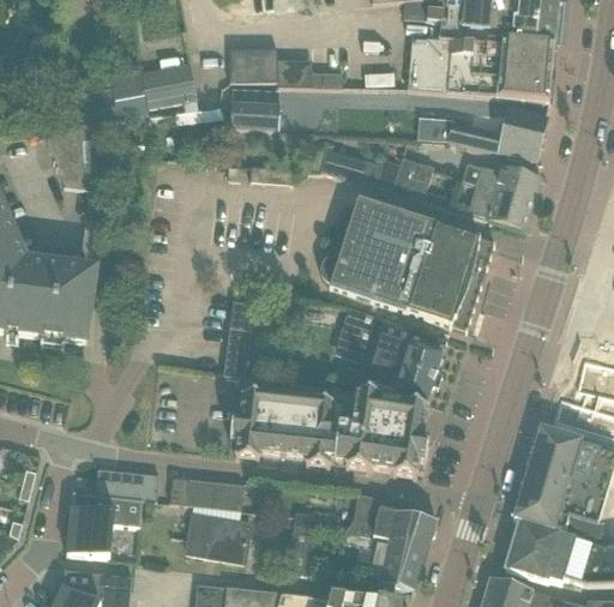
[(443,19),(444,0),(405,0),(403,16),(443,19)]
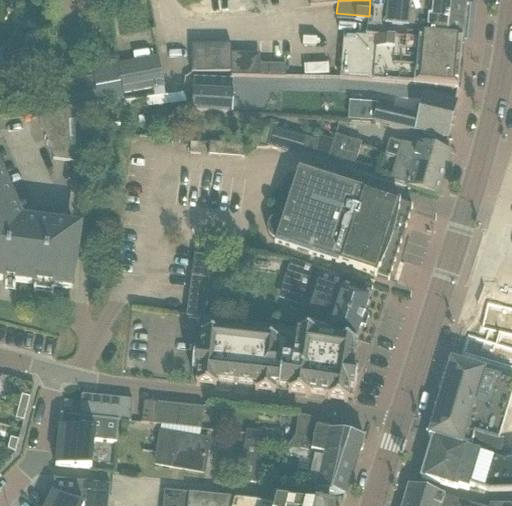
[(462,35),(465,0),(386,0),(384,28),(462,35)]
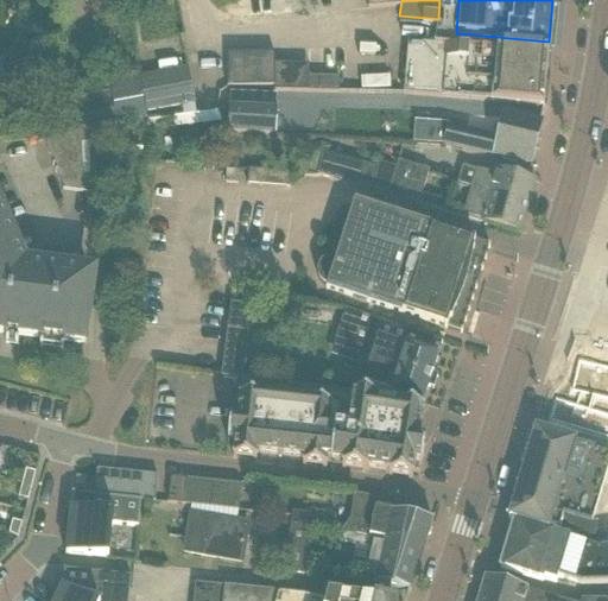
[(519,97),(543,100),(548,48),(407,35),(403,88),(519,97)]
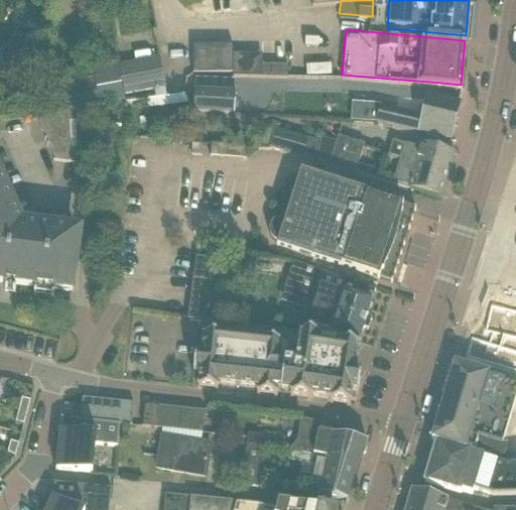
[(233,68),(233,39),(194,40),(194,69),(233,68)]
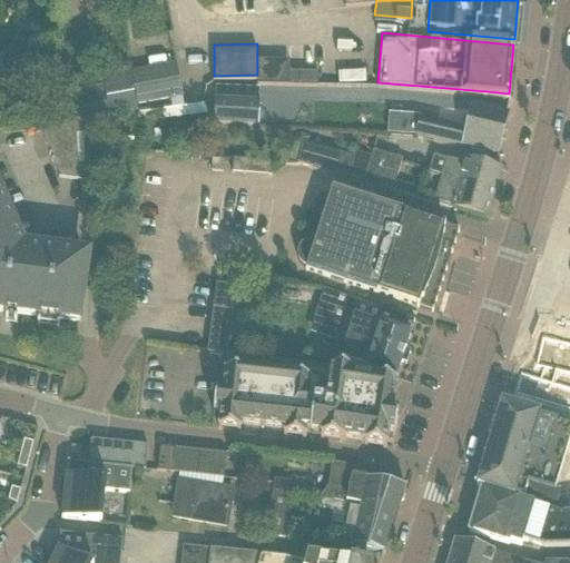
[(138,107),(161,104),(184,101),(176,58),(130,66),(133,78),(138,105),(138,107)]
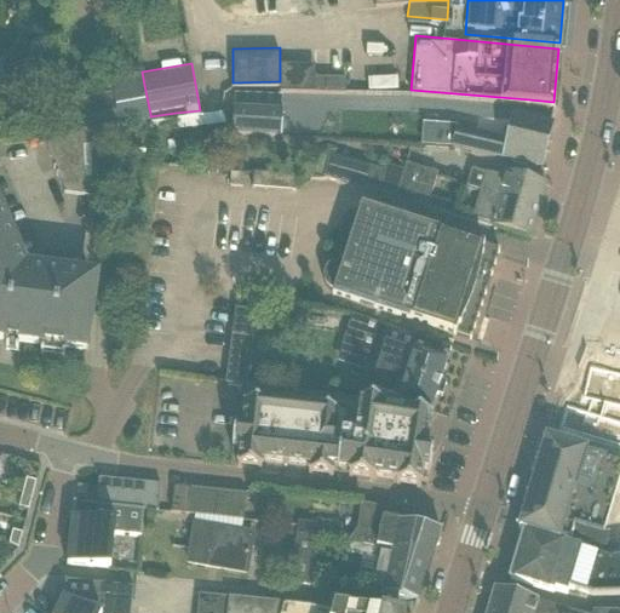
[(345,73),(315,73),(315,89),(345,89),(345,73)]
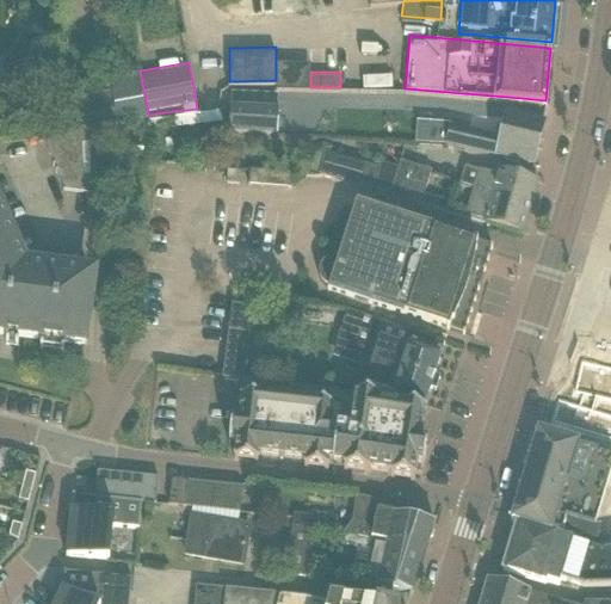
[(112,94),(117,118),(148,112),(142,84),(112,90),(112,94)]
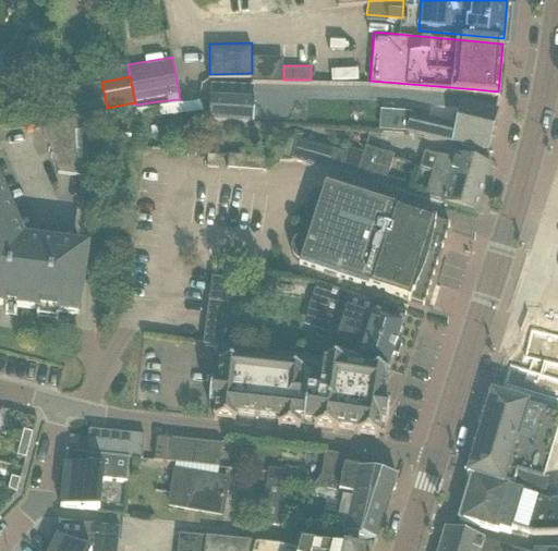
[(209,111),(209,115),(252,118),(253,96),(228,95),(229,82),(210,81),(210,96),(209,111)]
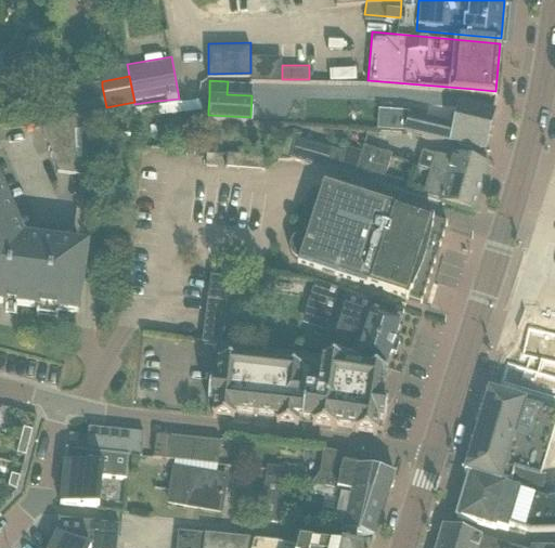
[(106,107),(102,86),(71,92),(75,113),(86,111),(101,108),(106,107)]
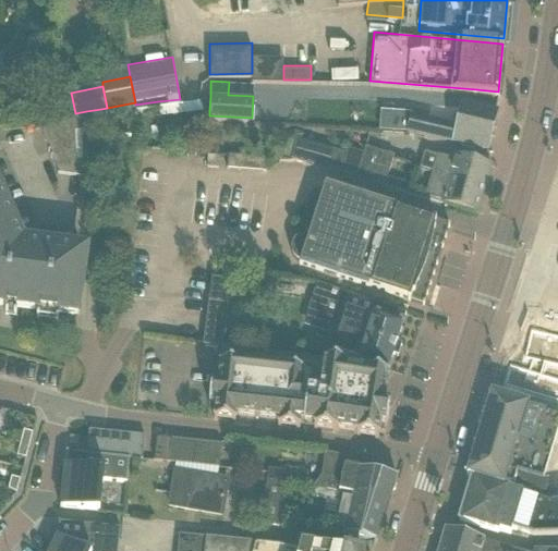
[(412,112),(408,127),(431,133),(465,141),(487,146),(496,107),(475,102),(462,99),(457,123),(412,112)]
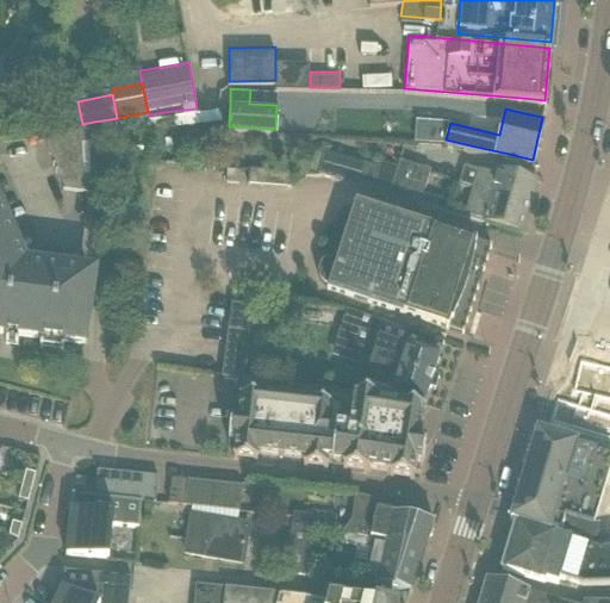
[(111,119),(94,122),(95,135),(119,131),(117,118),(111,119)]
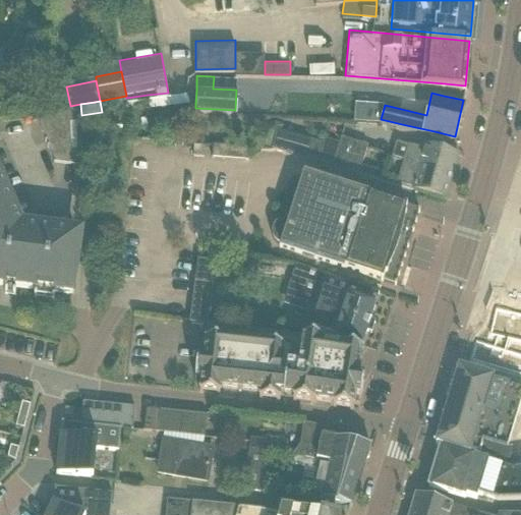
[(70,106),(35,111),(54,158),(84,162),(81,115),(80,104),(70,106)]
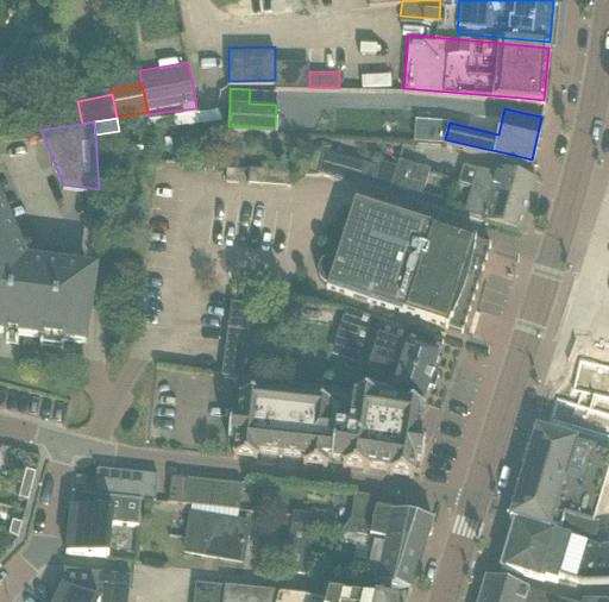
[(371,185),(377,163),(322,148),(316,170),(371,185)]
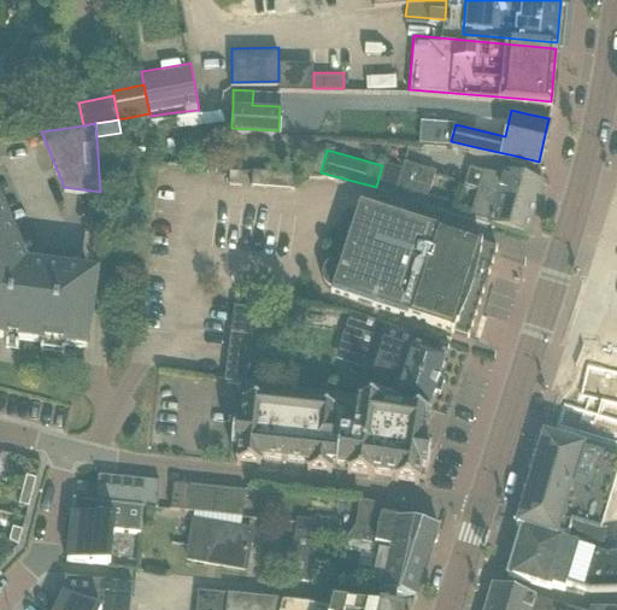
[(405,158),(399,175),(430,183),(435,166),(405,158)]
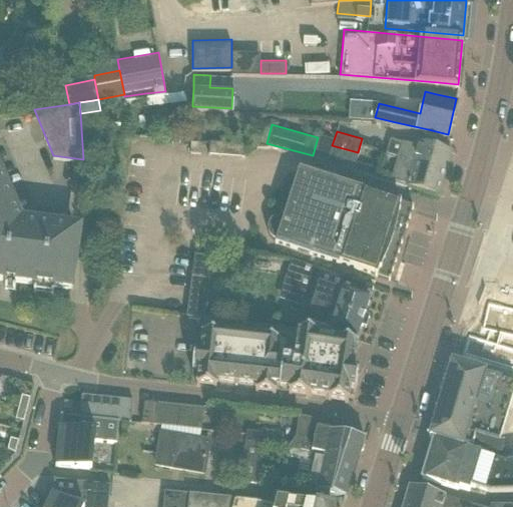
[(386,149),(398,152),(447,165),(451,149),(419,139),(418,143),(391,135),(386,149)]
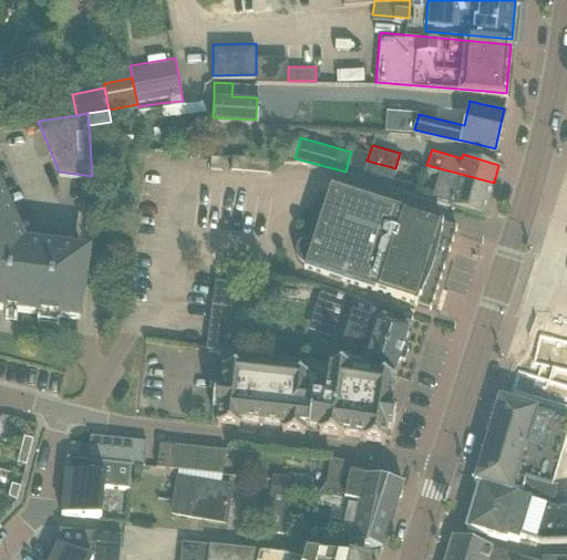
[(230,166),(243,167),(244,154),(232,153),(230,166)]
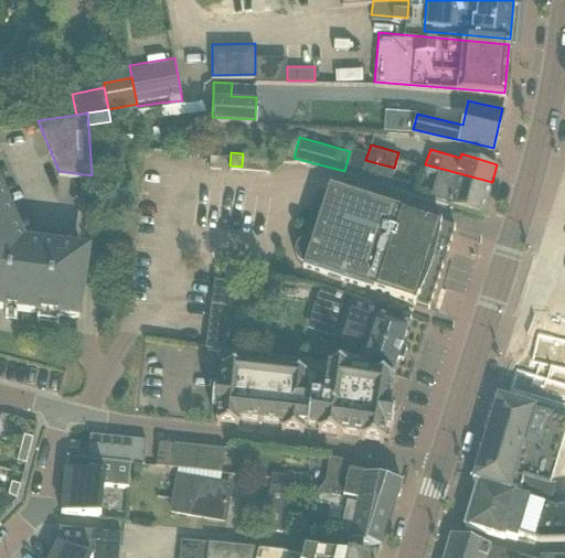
[(210,164),(221,165),(222,154),(210,153),(210,164)]
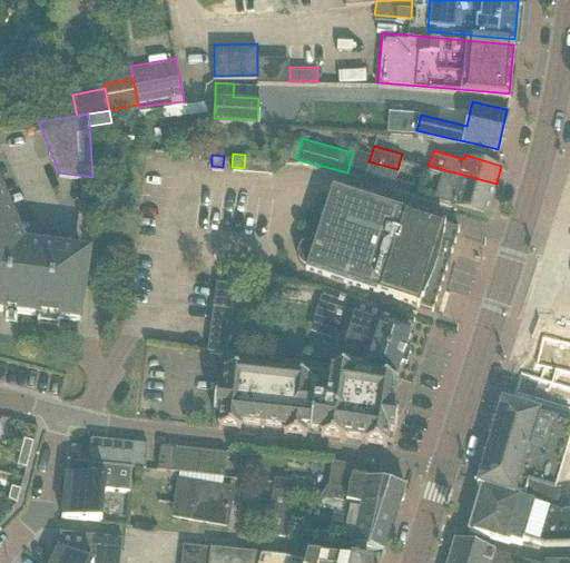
[(369,161),(364,177),(393,185),(397,169),(369,161)]
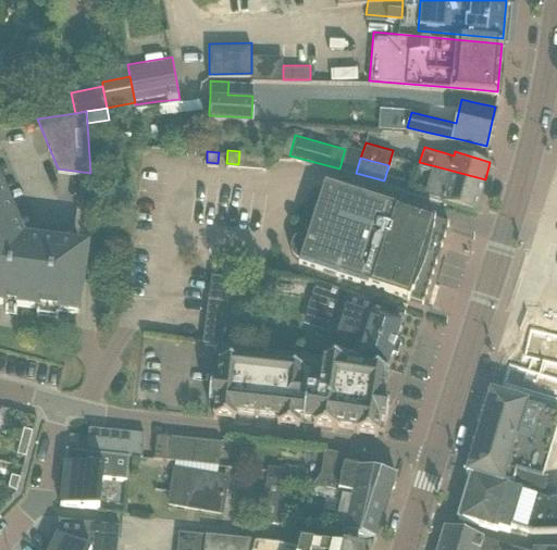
[(477,208),(485,179),(432,165),(424,191),(442,196),(442,198),(477,208)]
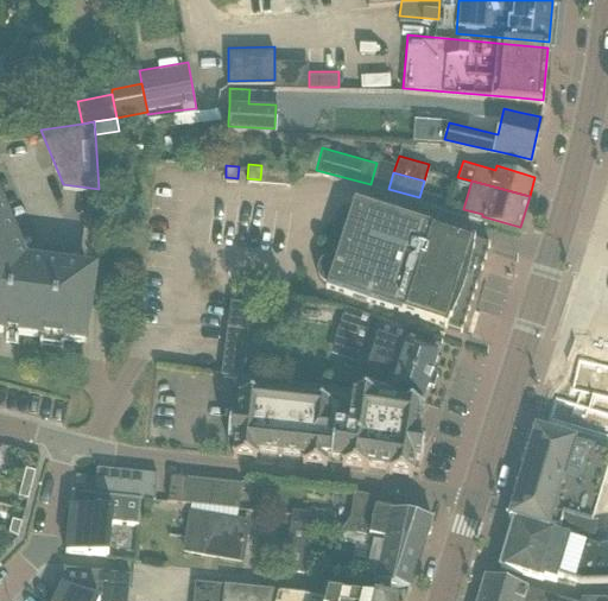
[(489,241),(429,221),(429,222),(375,204),(354,197),(336,253),(334,252),(330,252),(329,252),(325,253),(323,254),(321,257),(318,259),(317,261),(317,265),(317,269),(318,273),(321,277),(323,278),(327,280),(327,283),(462,327),(489,241)]
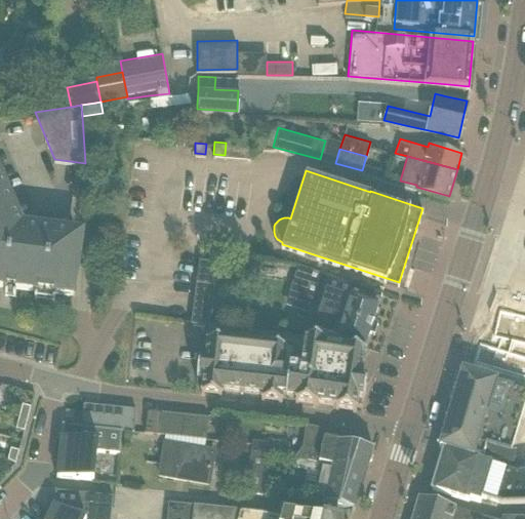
[(0,194),(0,282),(6,283),(4,291),(14,292),(15,284),(72,291),(79,239),(15,231),(0,194)]
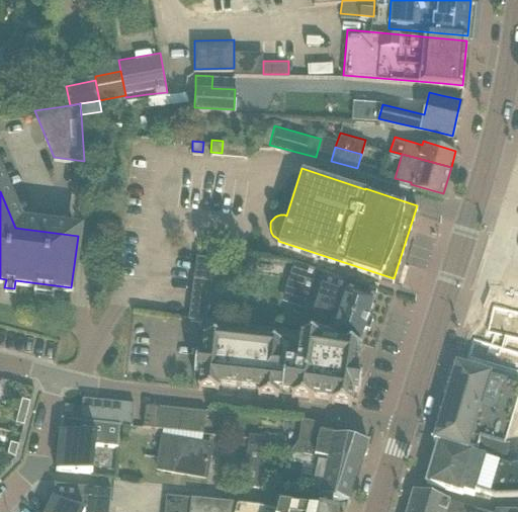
[(371,303),(376,286),(295,259),(289,275),(371,303)]
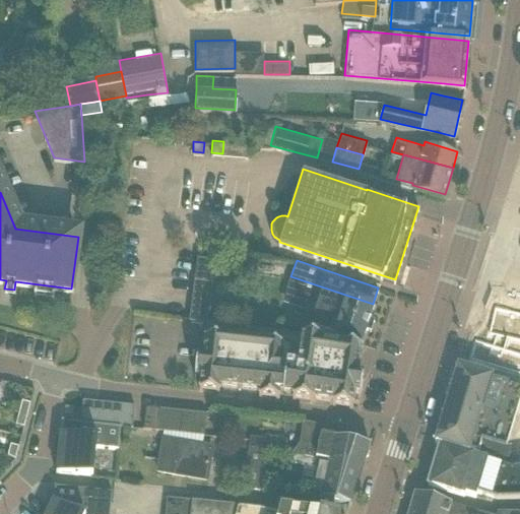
[(211,279),(203,278),(204,268),(195,267),(194,277),(189,317),(190,318),(191,316),(205,317),(209,280),(211,280),(211,279)]
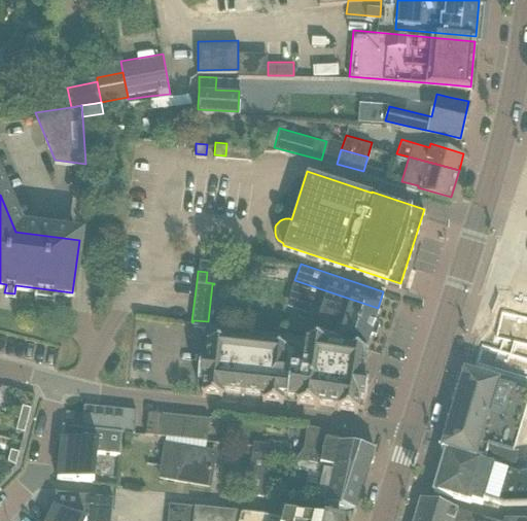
[(365,346),(378,308),(294,280),(289,298),(320,308),(314,327),(339,336),(338,337),(365,346)]
